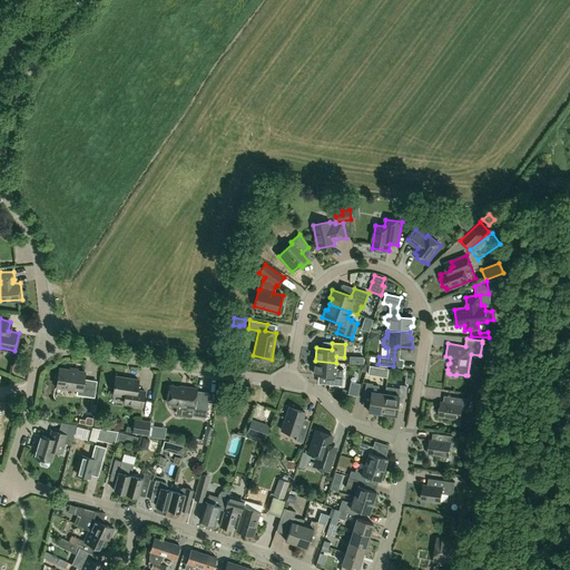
[(336,363),(315,361),(314,374),(328,375),(327,384),(342,385),(343,370),(335,369),(336,363)]
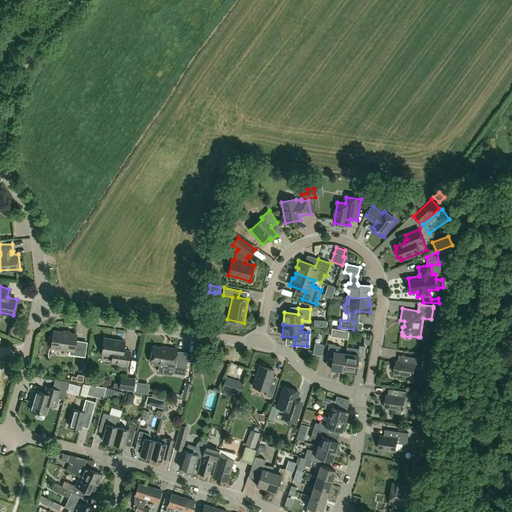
[(76,334),(53,330),(52,335),(50,335),(49,337),(48,340),(49,342),(51,343),(50,347),(69,350),(68,355),(84,357),(87,342),(75,340),(76,334)]
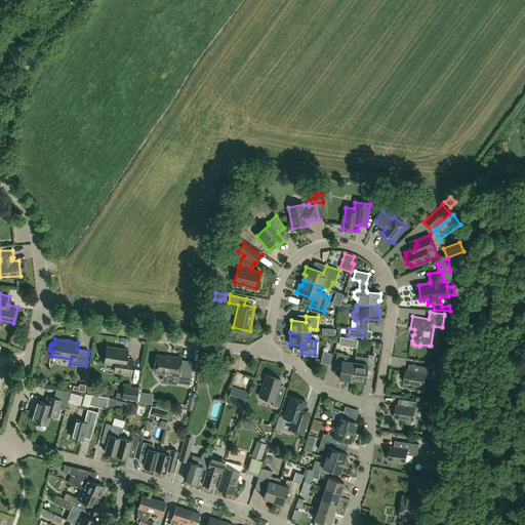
[(104,363),(114,365),(113,373),(119,373),(119,372),(131,374),(133,360),(126,359),(127,350),(106,347),(104,363)]
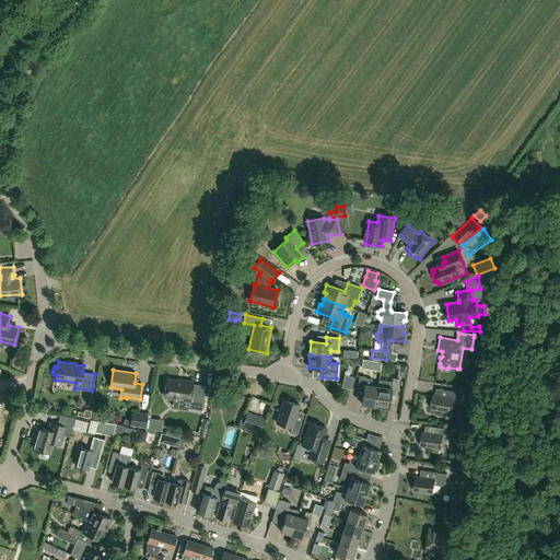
[(362,405),(375,406),(378,386),(372,385),(372,378),(365,378),(366,377),(360,376),(358,389),(363,391),(362,405)]
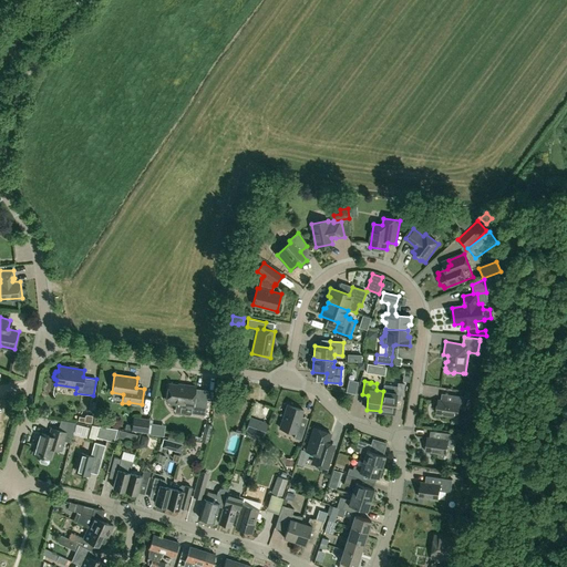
[(383,391),(380,411),(393,413),(395,399),(402,400),(404,384),(398,383),(398,389),(390,388),(389,392),(383,391)]
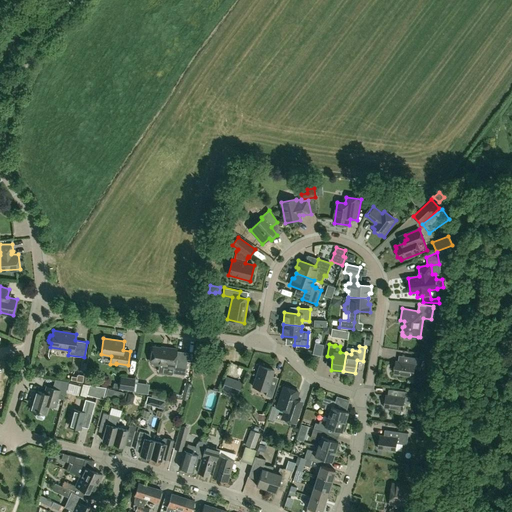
[(172,373),(185,375),(187,361),(175,360),(177,349),(166,347),(166,349),(153,347),(150,364),(168,367),(168,368),(173,369),(172,373)]
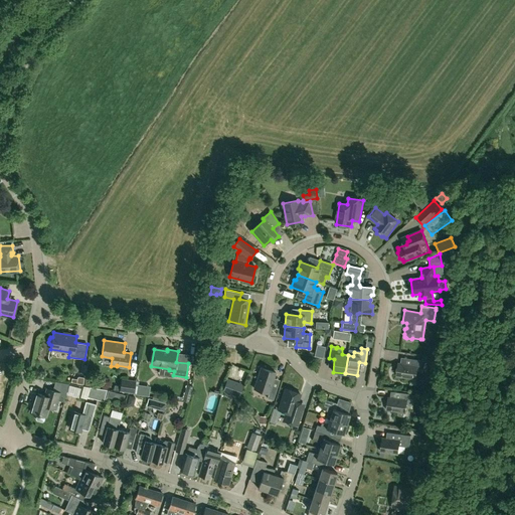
[(415,379),(416,370),(423,371),(424,361),(411,359),(410,365),(398,363),(396,376),(415,379)]
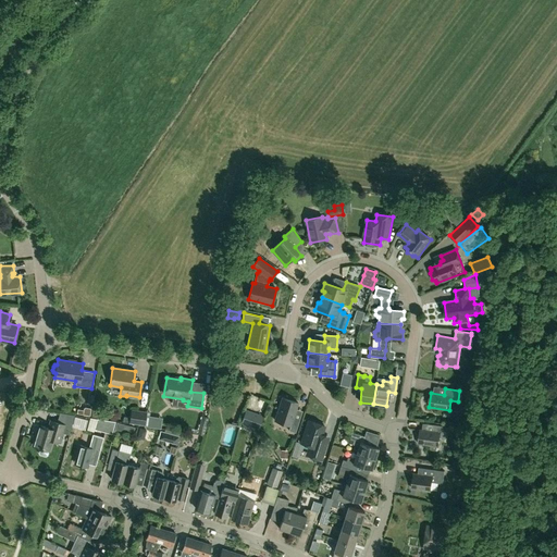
[(474,392),(473,400),(481,401),(482,393),(474,392)]
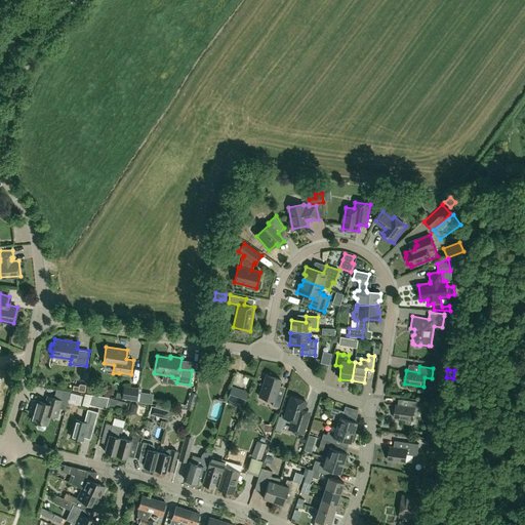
[(214,371),(207,374),(210,381),(217,379),(214,371)]
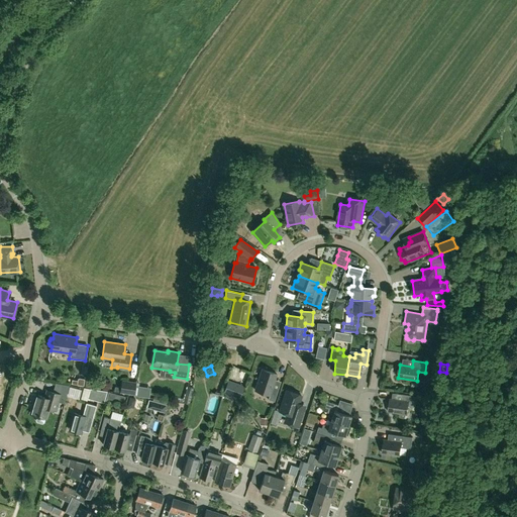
[(262,370),(254,390),(270,395),(268,400),(274,402),(278,391),(272,389),(277,374),(262,370)]
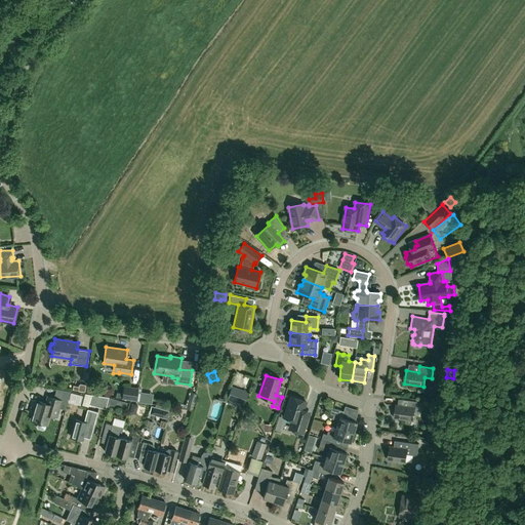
[(243,384),(250,386),(253,378),(246,376),(243,384)]
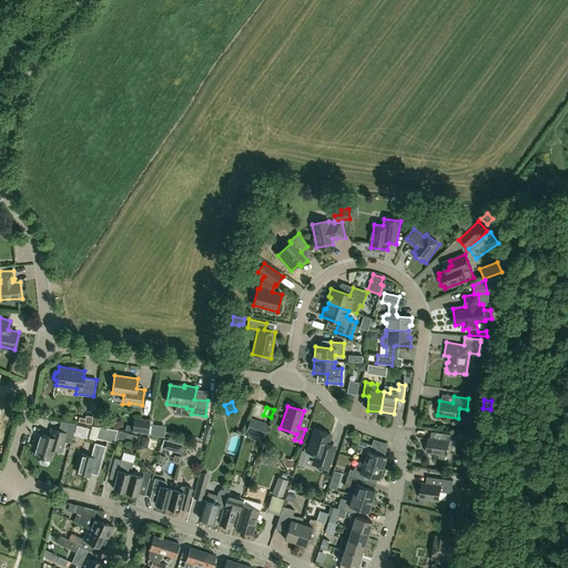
[(150,419),(134,417),(132,432),(148,434),(150,419)]
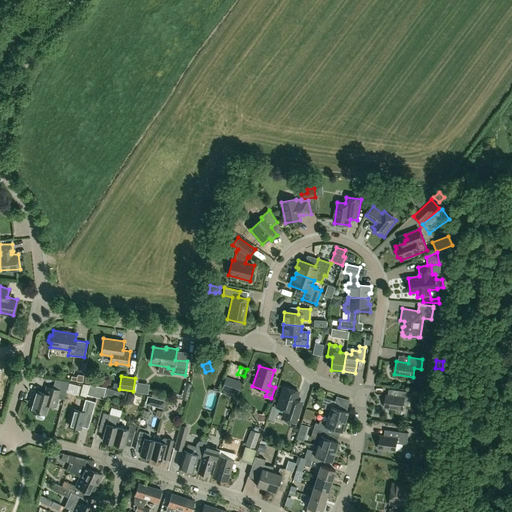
[(234,393),(239,381),(226,376),(221,388),(234,393)]
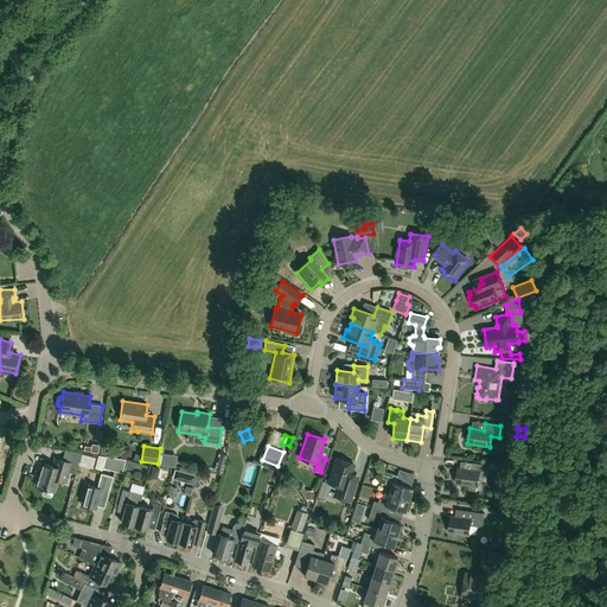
[(39,475),(36,486),(44,489),(43,494),(44,496),(50,498),(52,497),(53,491),(55,492),(57,480),(65,483),(69,472),(76,474),(81,453),(65,449),(62,460),(56,458),(53,466),(44,464),(40,477),(39,475)]
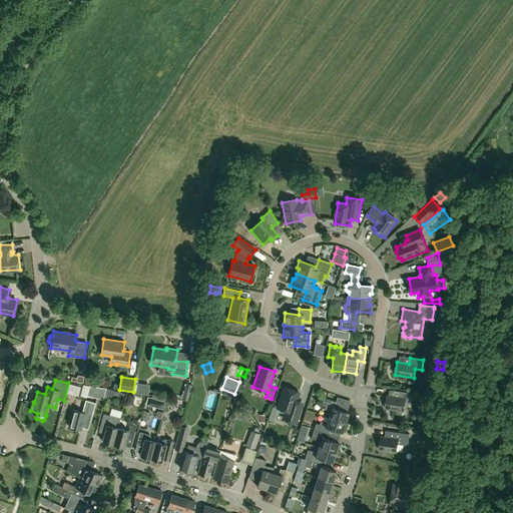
[(133,392),(147,394),(148,384),(134,382),(133,392)]
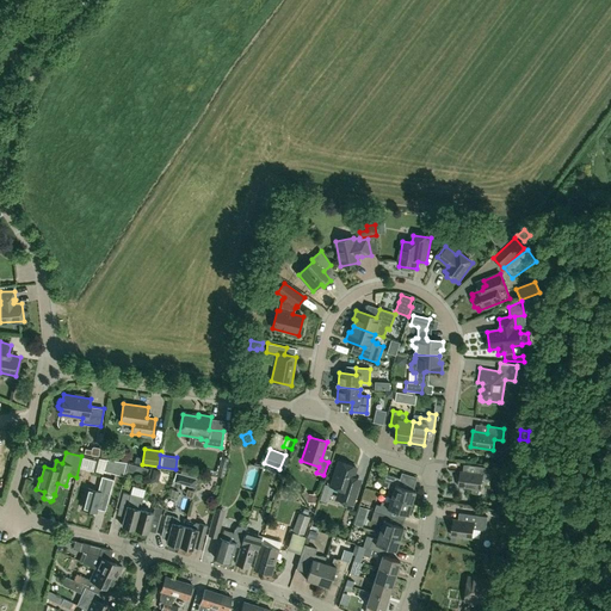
[(228,458),(221,456),(217,475),(224,477),(228,458)]
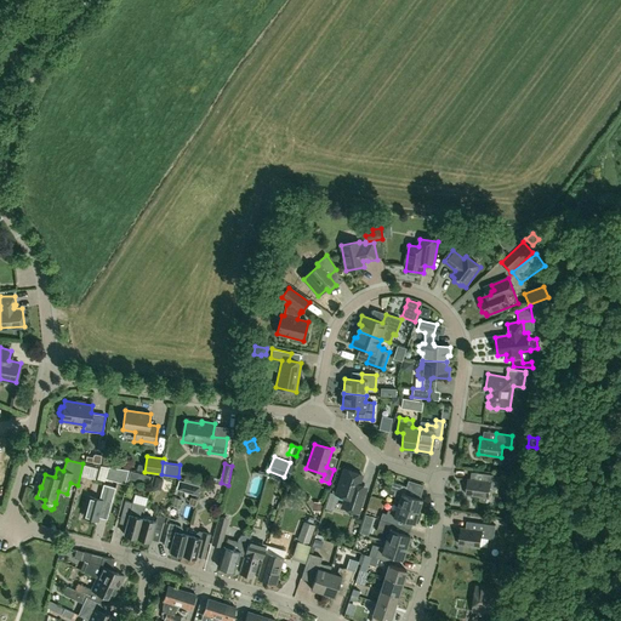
[(104,478),(125,484),(129,469),(108,467),(104,478)]
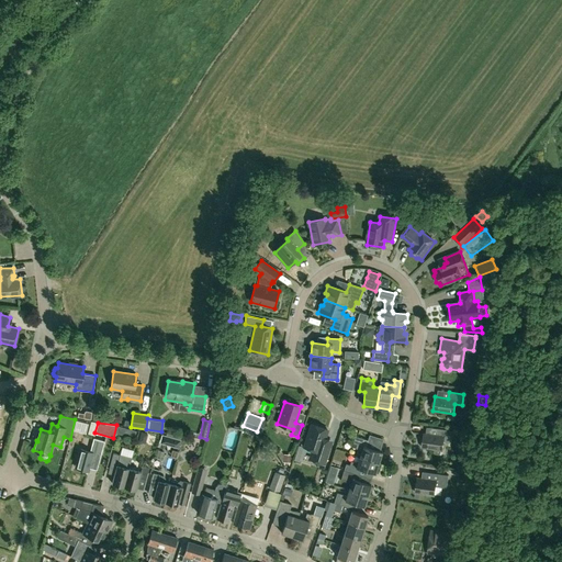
[(312,425),(304,448),(313,450),(310,460),(324,464),(329,447),(323,445),(327,430),(312,425)]
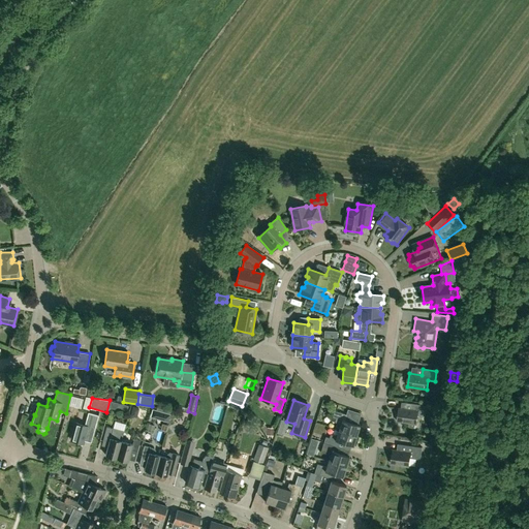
[(127,405),(117,403),(115,409),(126,412),(127,405)]
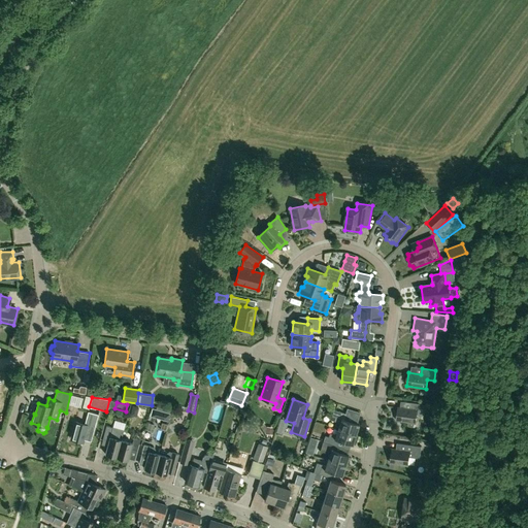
[(416,423),(417,415),(423,416),(425,404),(411,402),(410,409),(398,407),(396,420),(408,422),(407,426),(415,427),(416,423)]
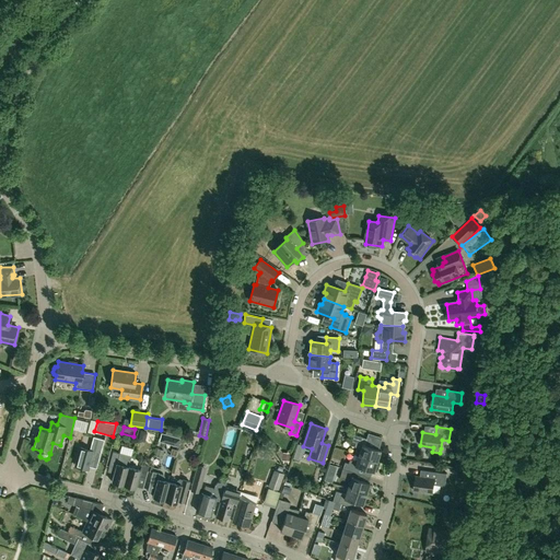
[(161,441),(178,446),(181,439),(163,434),(161,441)]
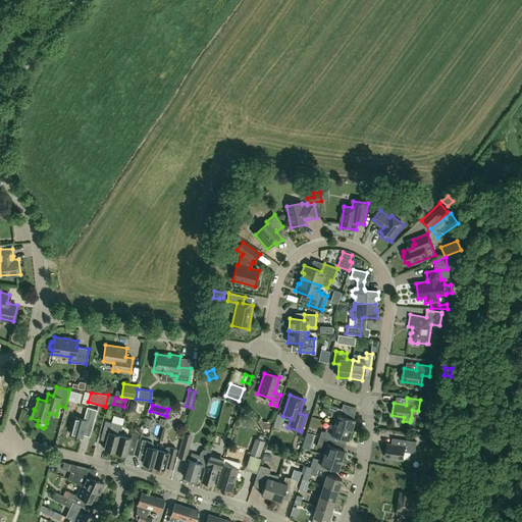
[(335,419),(334,424),(352,430),(355,420),(341,415),(343,409),(330,406),(328,412),(331,412),(330,417),(335,419)]
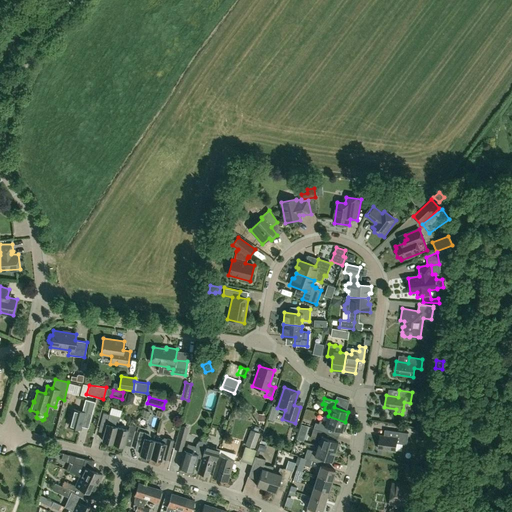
[(83,418),(86,419),(90,420),(95,402),(85,399),(82,411),(73,409),(69,426),(81,429),(83,418)]
